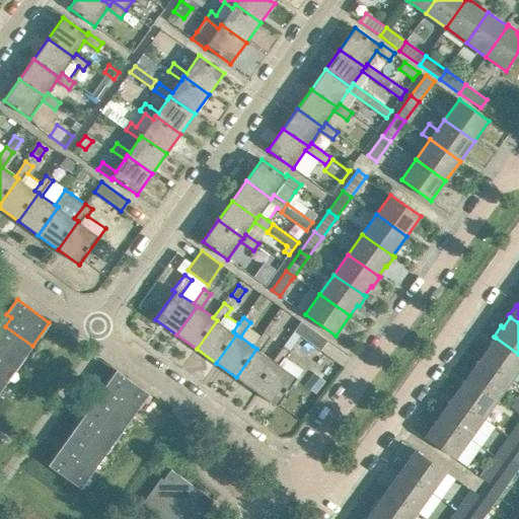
[(290,350),(300,336),(320,350),(327,341),(301,321),(283,345),(290,350)]
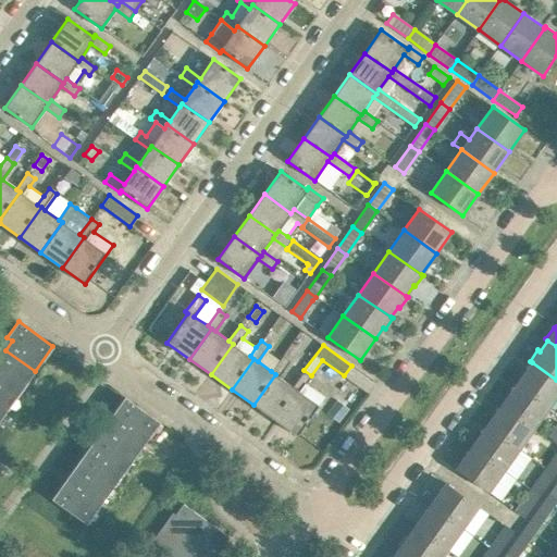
[(0,384),(16,396),(35,371),(5,350),(0,357),(0,384)]
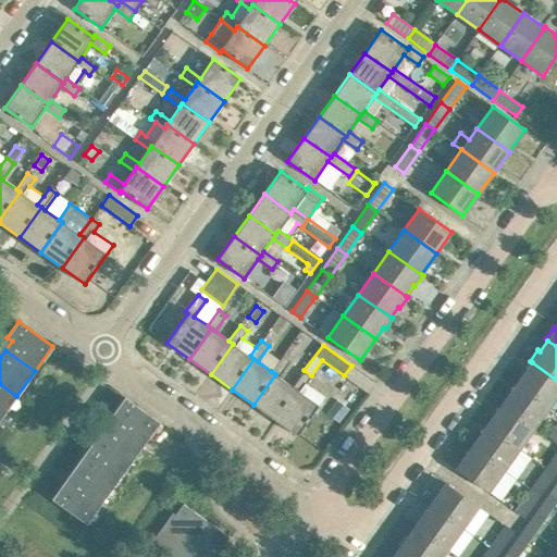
[(296,390),(293,386),(279,376),(291,361),(283,355),(271,371),(275,374),(254,405),(274,420),(296,390)]
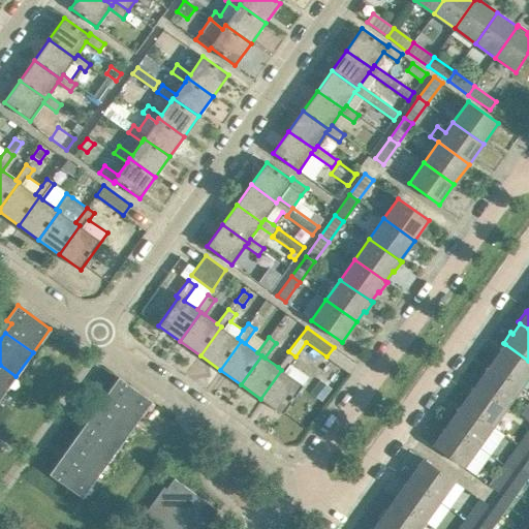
[(528,375),(528,361),(505,344),(491,364),(522,385),(528,375)]
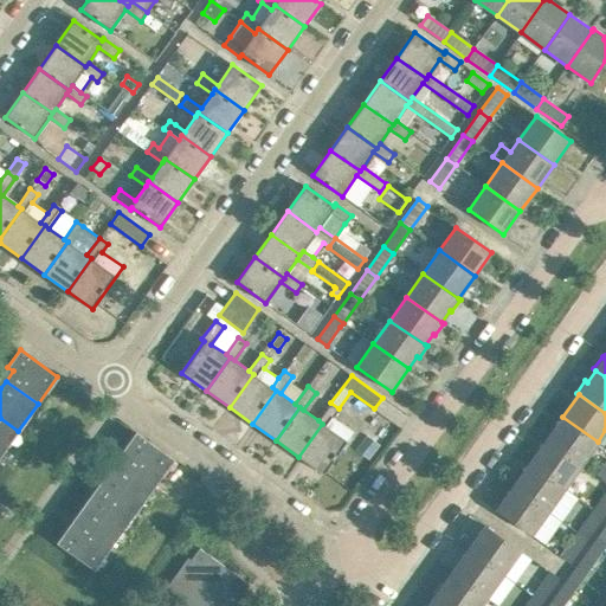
[(323,475),(354,432),(333,417),(339,410),(339,408),(330,403),(318,420),(322,424),(298,457),(323,475)]
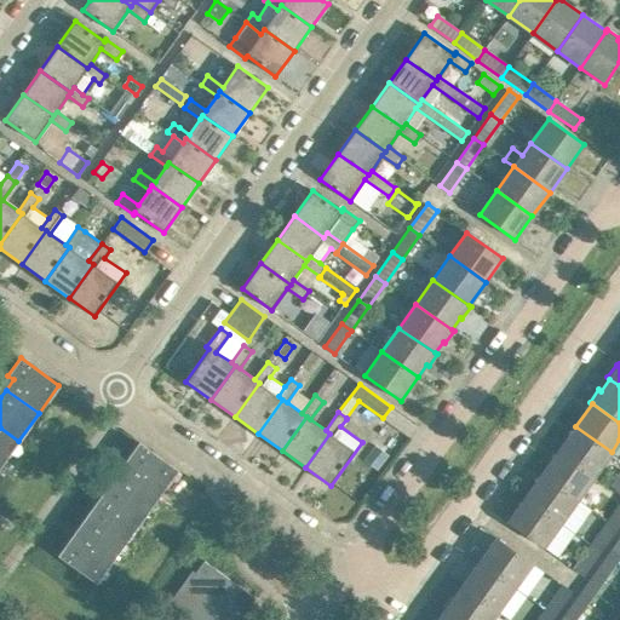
[(612,452),(575,426),(558,451),(595,476),(612,452)]
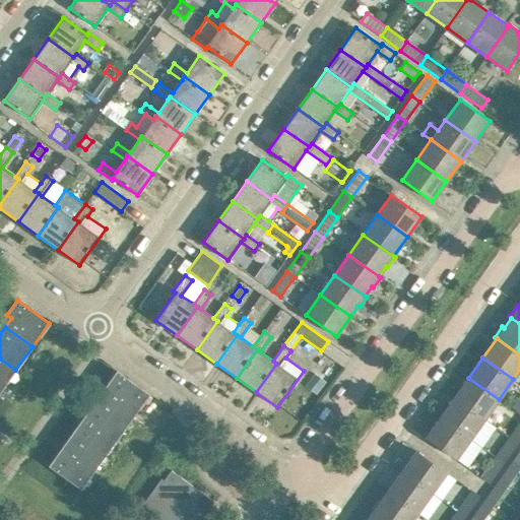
[(0,391),(15,370),(0,359),(0,391)]
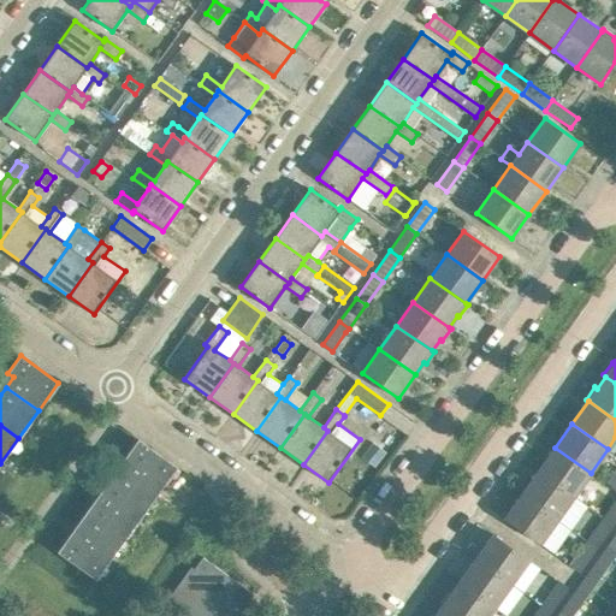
[(125,456),(131,461),(123,472),(155,495),(176,467),(138,439),(125,456)]
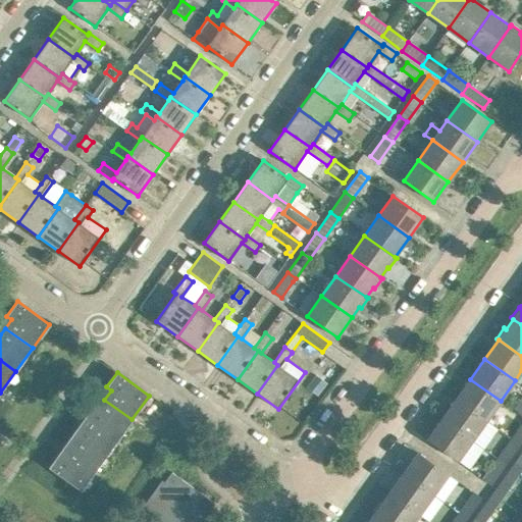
[(501,401),(470,379),(456,399),(486,421),(501,401)]
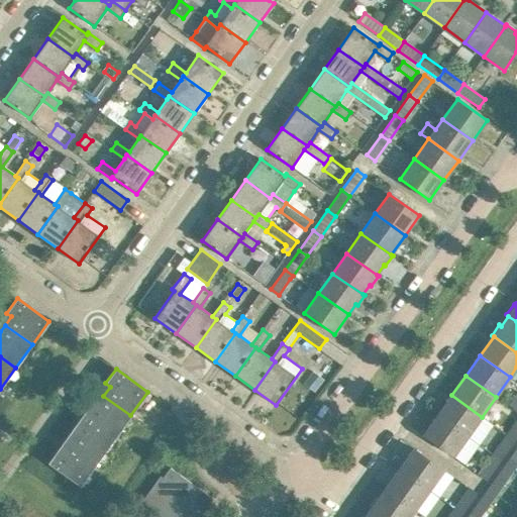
[(482,417),(451,395),(437,415),(468,436),(482,417)]
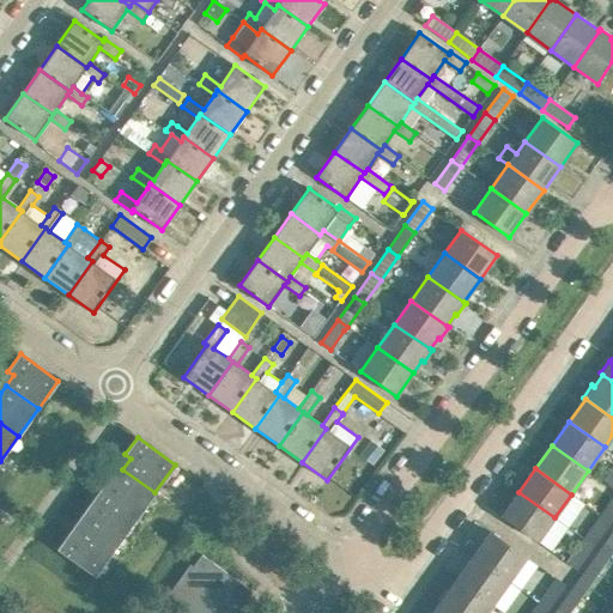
[(115,480),(109,477),(97,493),(135,520),(155,492),(122,469),(115,480)]
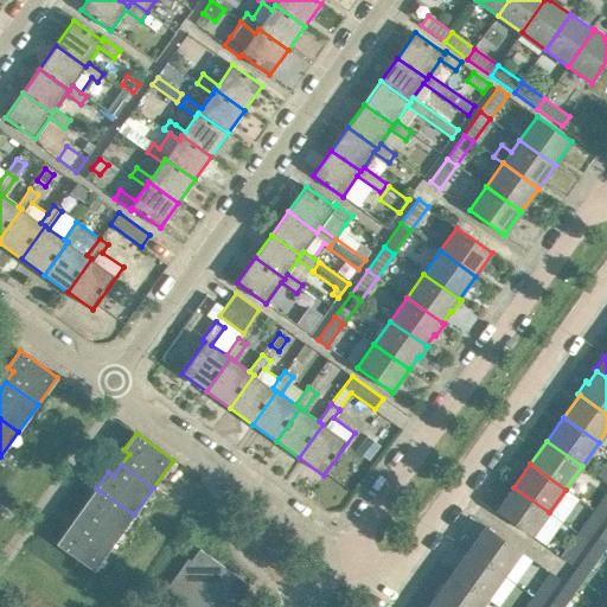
[(549,512),(513,487),(497,511),(532,536),(549,512)]
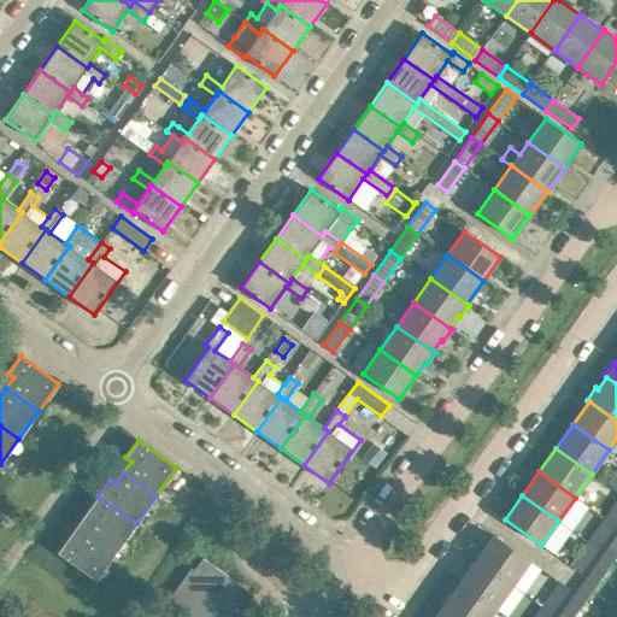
[(86,513),(92,517),(84,528),(117,551),(136,523),(98,497),(86,513)]
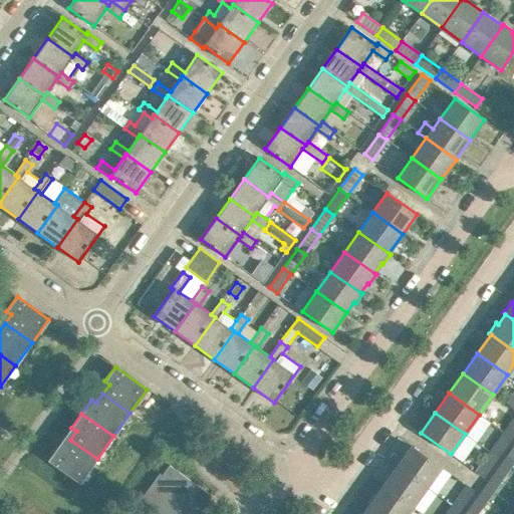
[(512,438),(513,434),(513,416),(503,432),(512,438)]
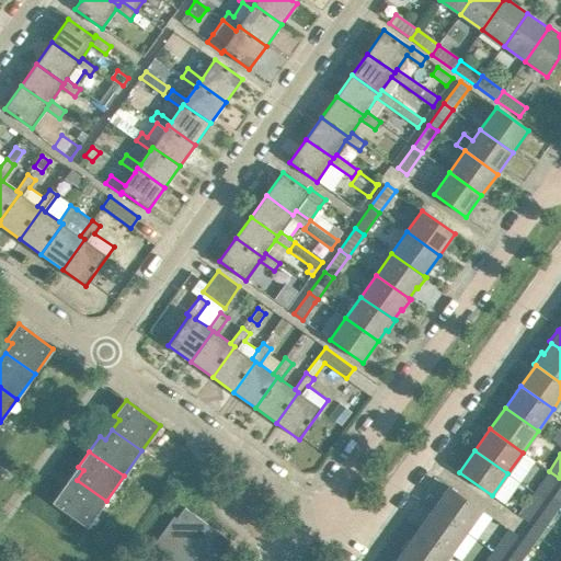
[(544,500),(559,478),(549,471),(534,493),(544,500)]
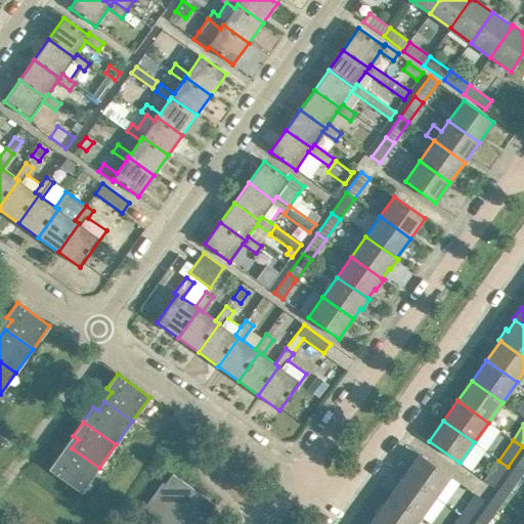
[(49,469),(82,492),(99,468),(72,448),(64,457),(59,454),(49,469)]
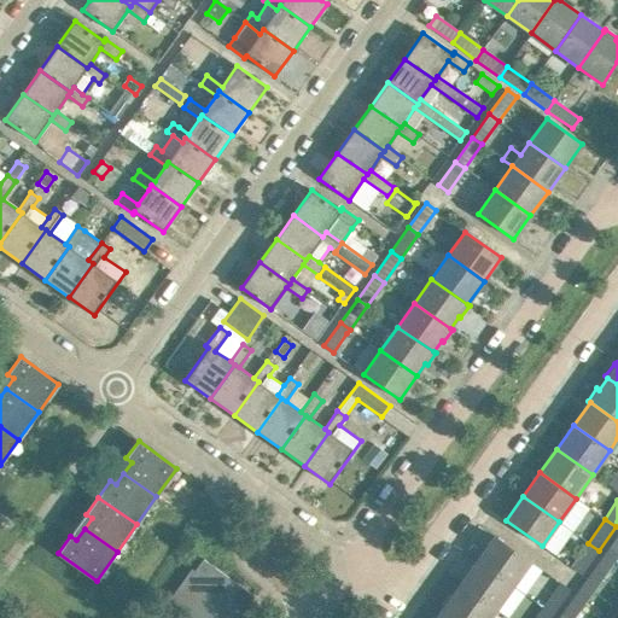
[(530,561),(495,536),(478,560),(513,586),(530,561)]
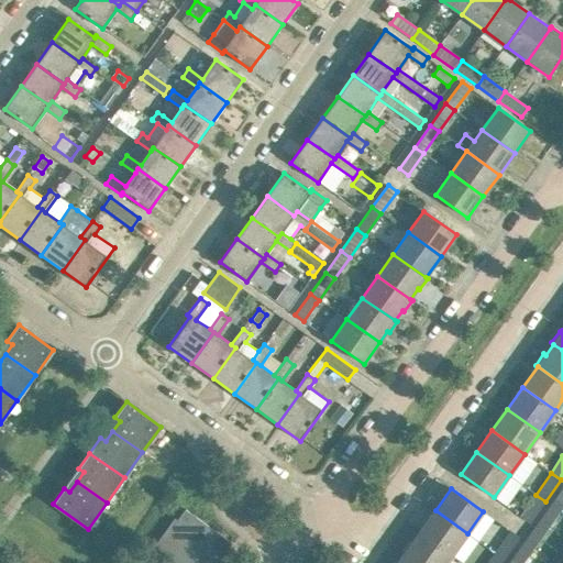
[(530,523),(545,501),(536,495),(520,517),(530,523)]
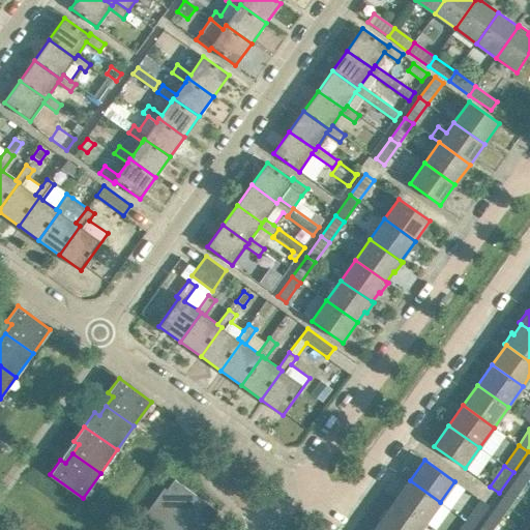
[(518,495),(529,476),(529,472),(524,468),(508,489),(518,495)]
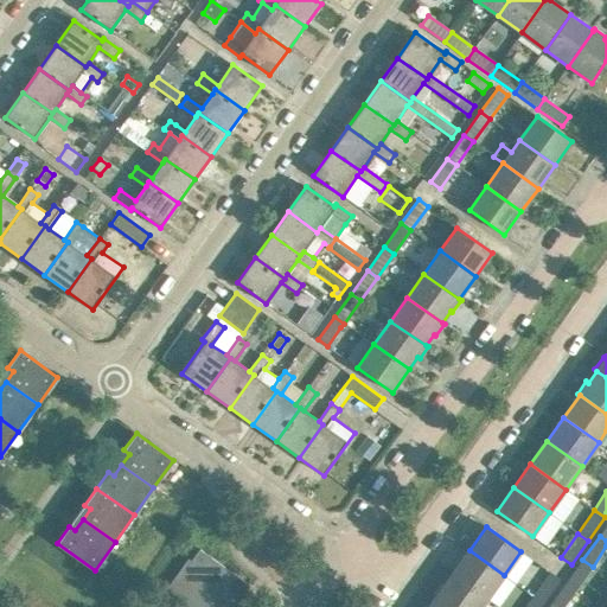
[(234,606),(250,586),(199,549),(165,596),(179,606),(234,606)]
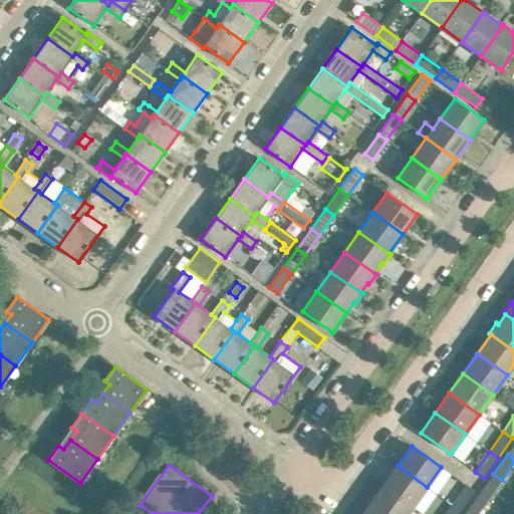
[(427,487),(398,466),(383,485),(413,506),(427,487)]
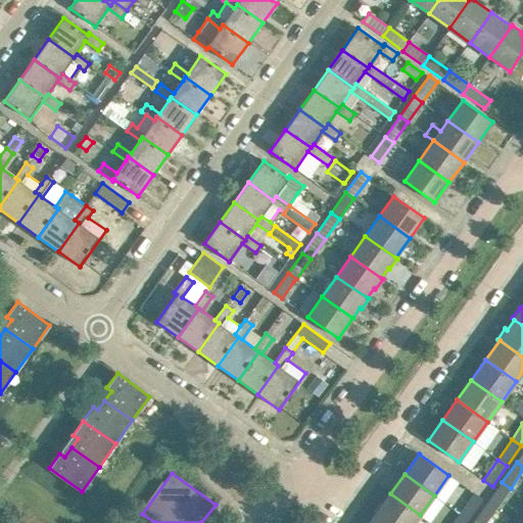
[(496,509),(511,488),(502,482),(487,503),(496,509)]
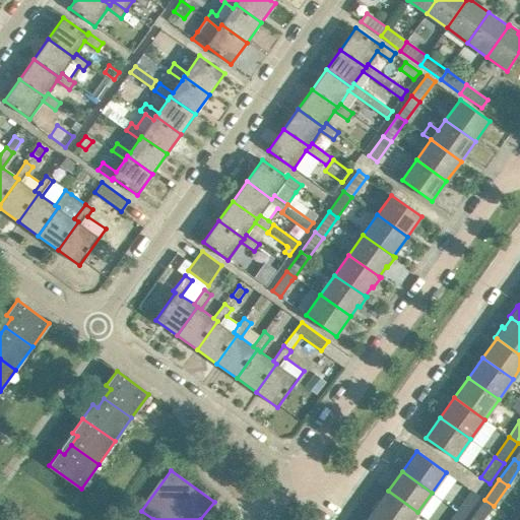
[(411,519),(417,512),(388,491),(380,501),(379,500),(371,510),(373,511),(385,519),(411,519)]
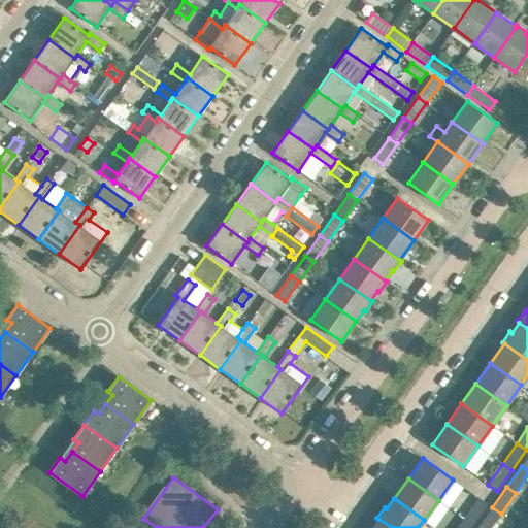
[(479,498),(466,515),(464,518),(472,524),(487,504),(479,498)]
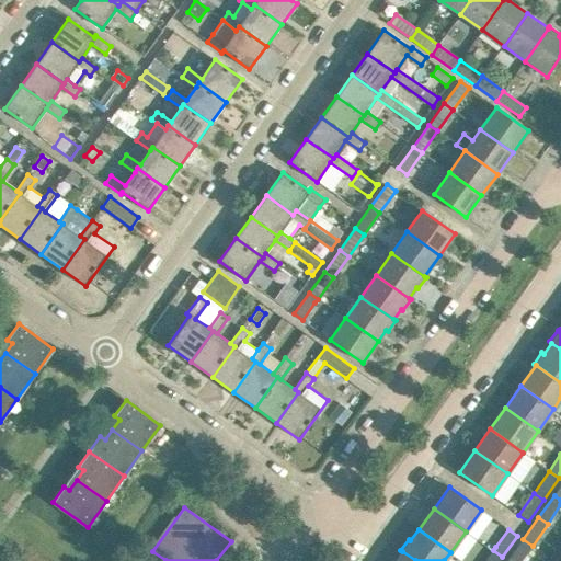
[(507,560),(521,560),(533,546),(523,539),(507,560)]
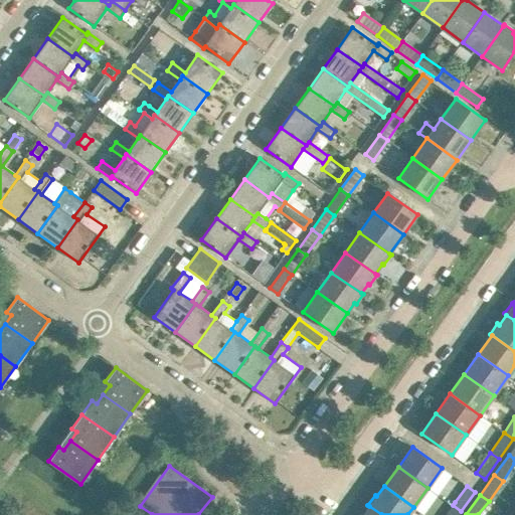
[(458,514),(461,511),(453,505),(446,514),(458,514)]
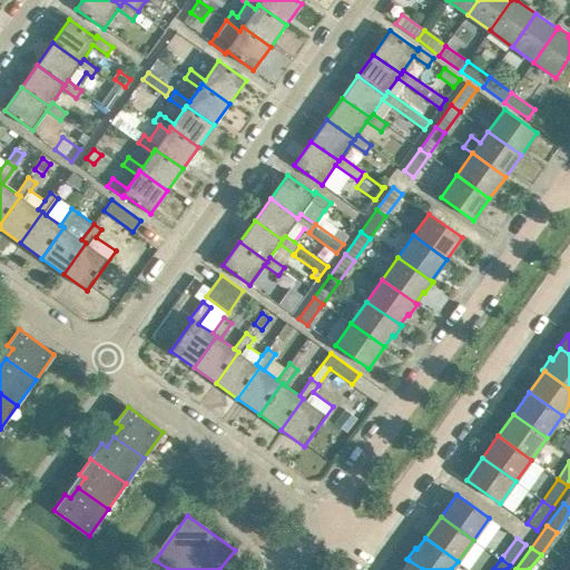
[(422,569),(409,560),(402,569),(400,569),(399,569),(422,569)]
